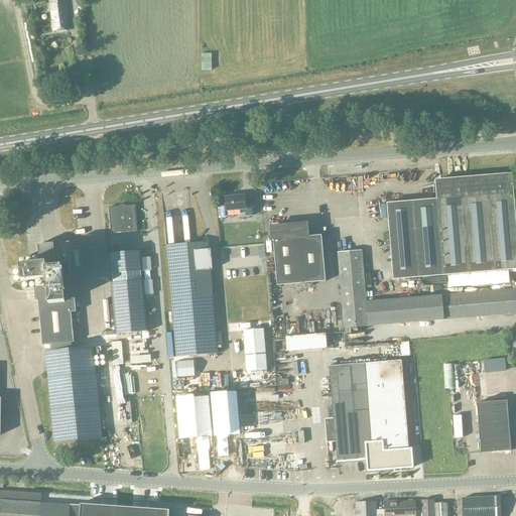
[(48,0),(53,31),(69,29),(65,0),(48,0)]
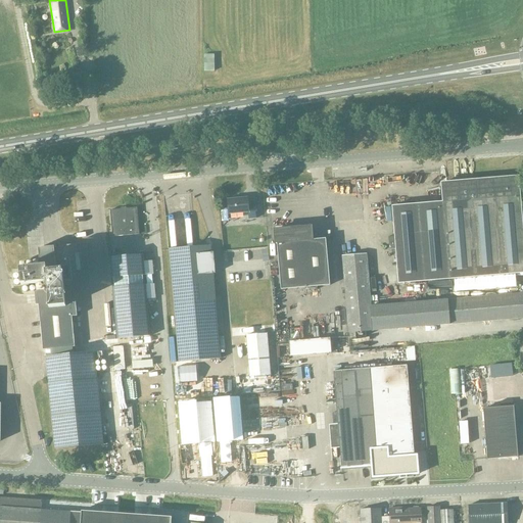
[(206,72),(215,72),(215,55),(204,55),(203,72),(206,72)]
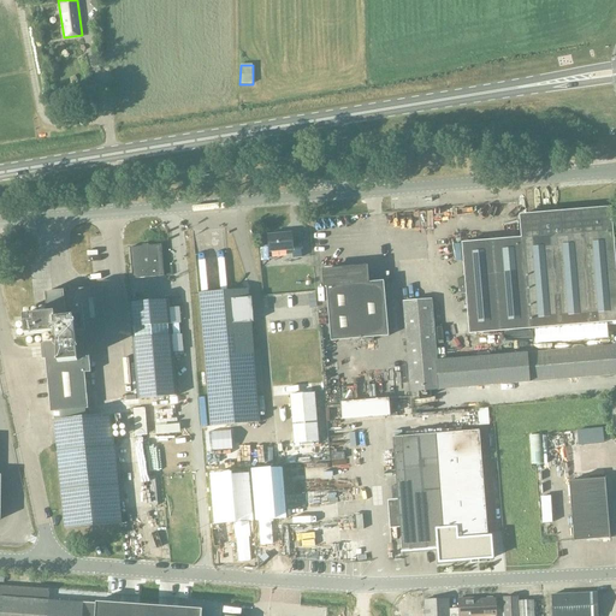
[(462,243),(469,333),(615,321),(615,276),(611,208),(520,215),(521,238),(462,243)]
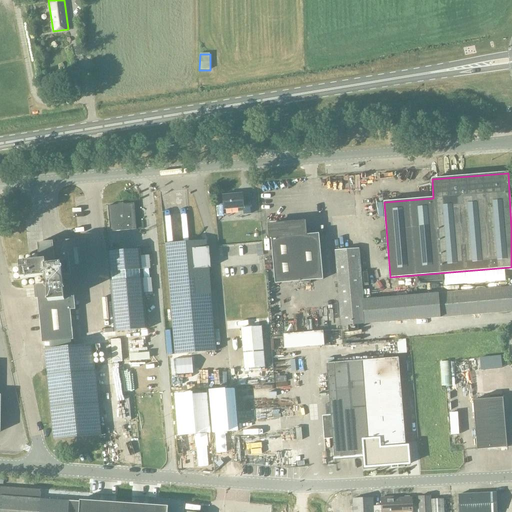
[(222,195),(223,206),(216,207),(217,217),(224,217),(223,210),(243,208),(243,214),(250,213),(249,199),(242,200),(242,194),(222,195)]
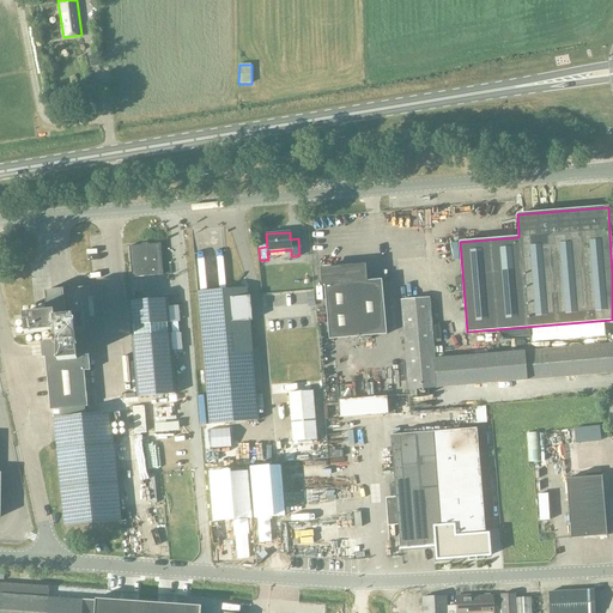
[(129,247),(132,278),(163,275),(161,244),(129,247)]
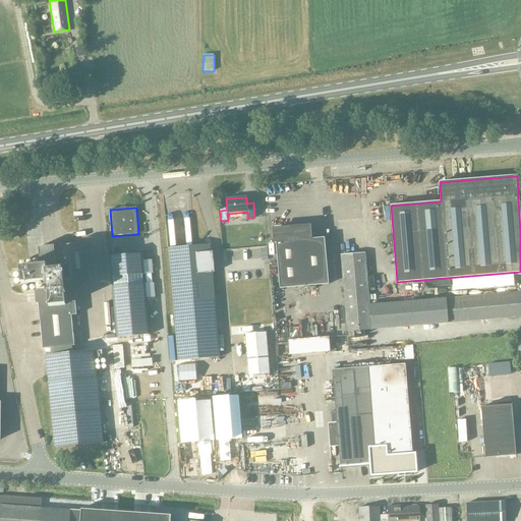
[(329,285),(324,238),(310,239),(309,227),(274,230),(275,243),(276,243),(276,248),(280,289),(329,285)]
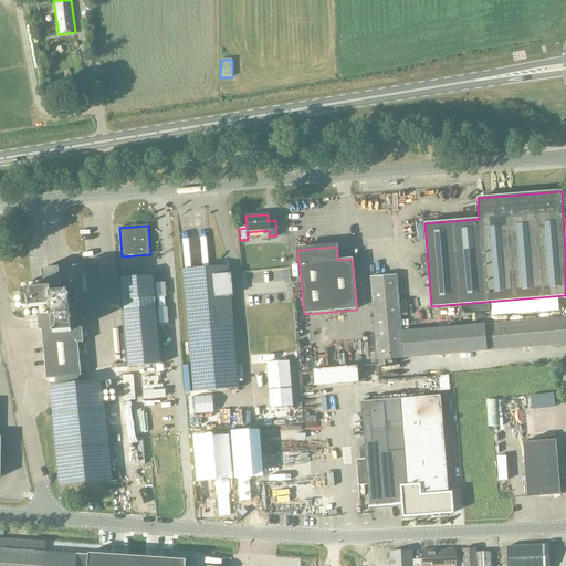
[(55,386),(50,387),(60,486),(112,481),(102,381),(79,384),(79,377),(81,376),(76,333),(82,332),(81,312),(69,313),(67,304),(75,303),(75,304),(97,302),(94,264),(41,270),(43,290),(21,292),(23,310),(51,307),(52,317),(41,318),(46,379),(54,379),(55,386)]
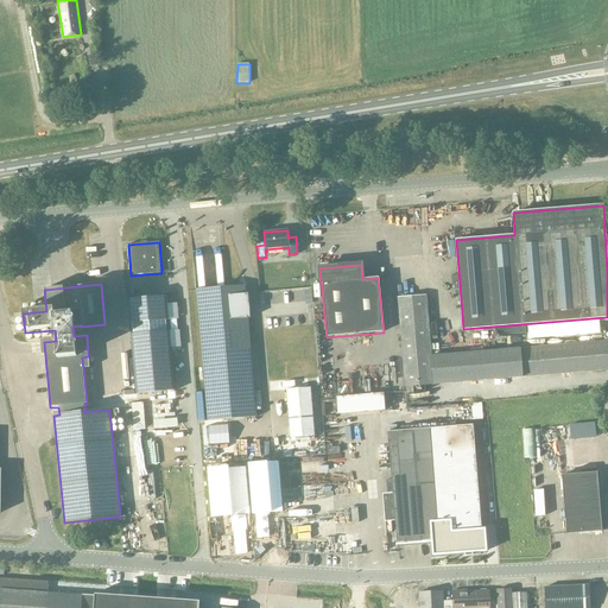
[(255,417),(247,318),(249,318),(248,293),(245,293),(245,291),(236,284),(234,287),(197,290),(208,420),(255,417)]
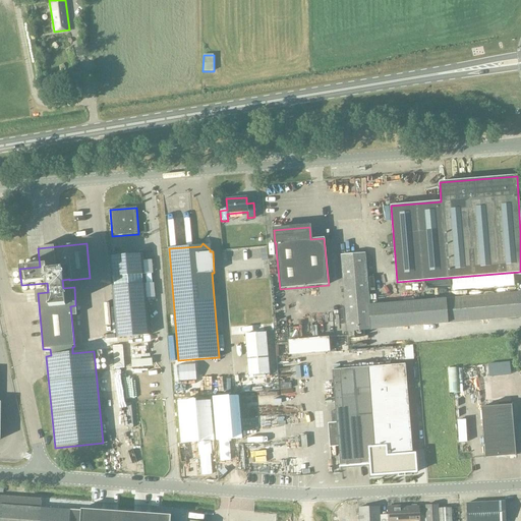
[(145,284),(142,284),(141,275),(143,275),(142,253),(109,256),(111,278),(113,278),(114,286),(112,287),(116,338),(150,336),(145,284)]
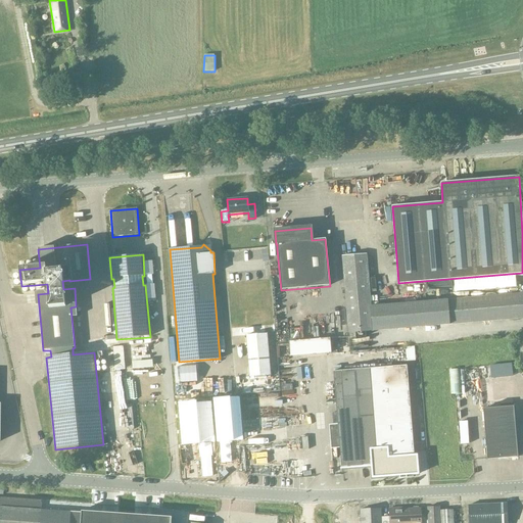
[(369,295),(366,254),(341,256),(346,308),(370,306),(369,295)]
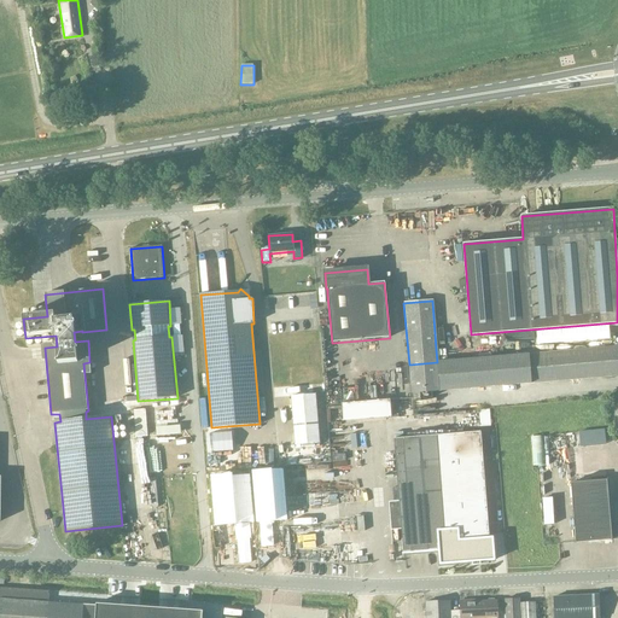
[(617,347),(605,349),(607,378),(617,375),(617,347)]
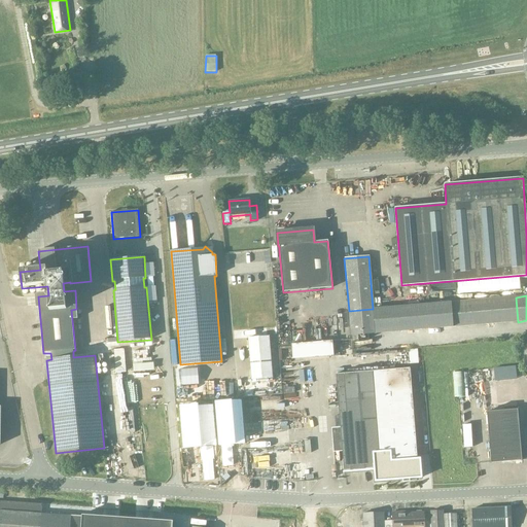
[(305,307),(314,305),(312,297),(303,301),(305,307)]
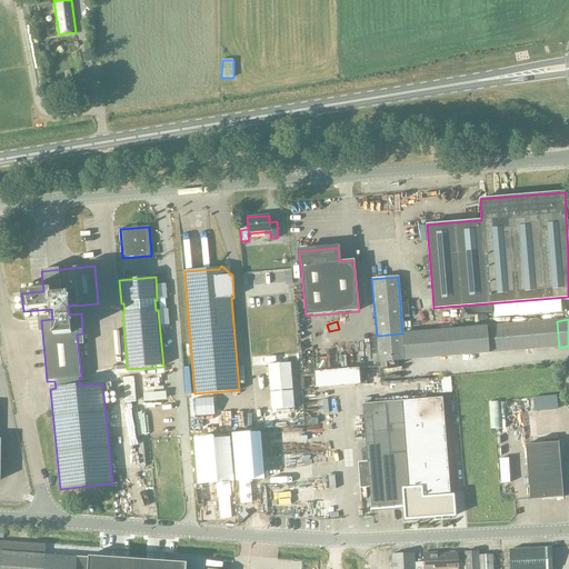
[(557,321),(541,322),(542,349),(559,348),(557,321)]
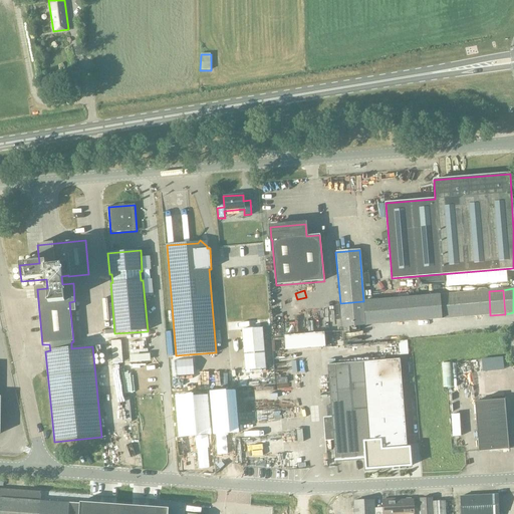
[(489,291),(473,292),(475,316),(490,315),(489,291)]
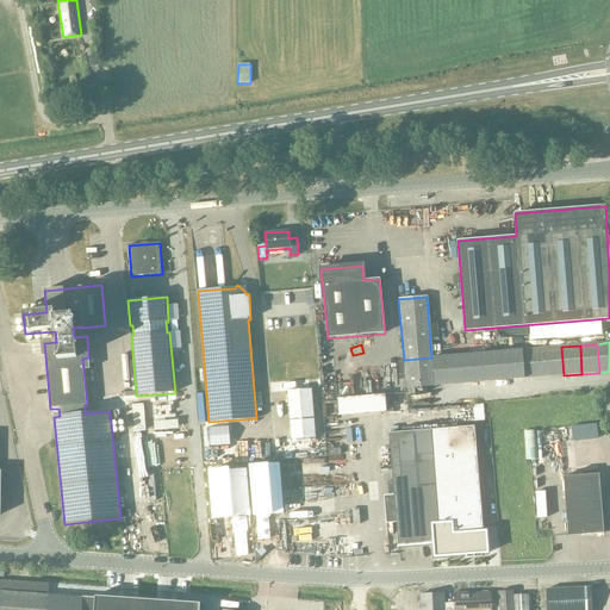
[(561,347),(543,348),(546,377),(564,375),(561,347)]
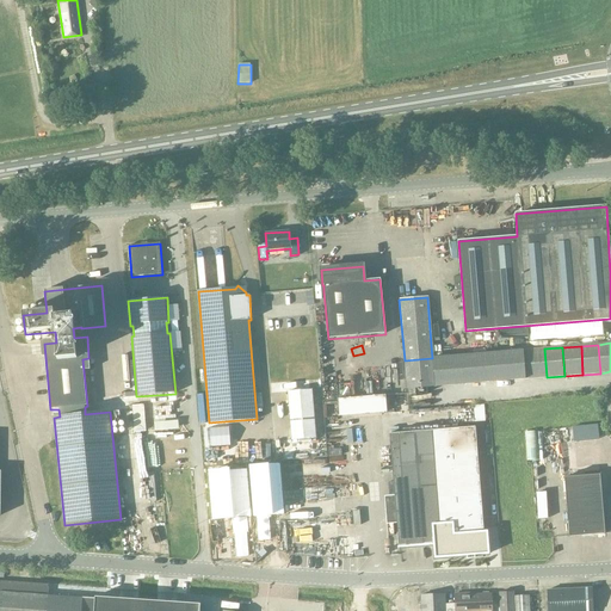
[(544,349),(522,351),(524,380),(547,377),(544,349)]
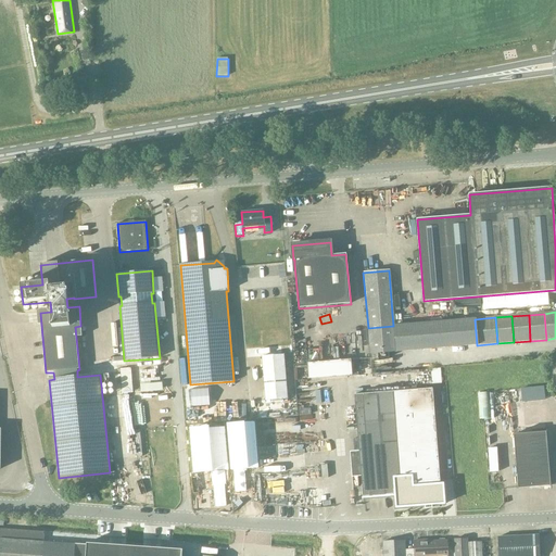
[(475,319),(454,320),(456,348),(477,345),(475,319)]
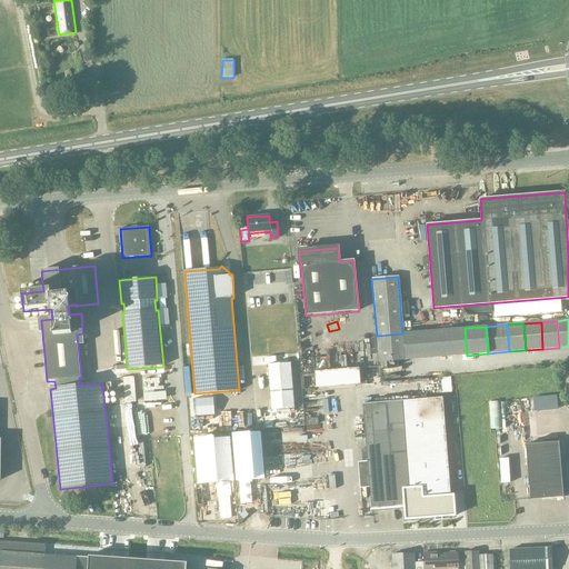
[(465,328),(448,330),(450,357),(467,356),(465,328)]
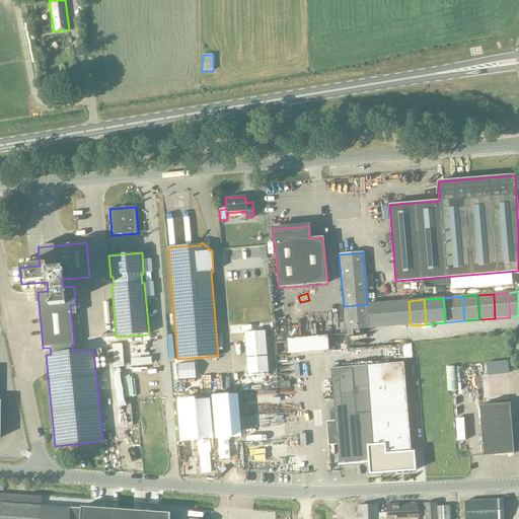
[(393,302),(388,302),(390,326),(411,325),(409,301),(393,302)]
